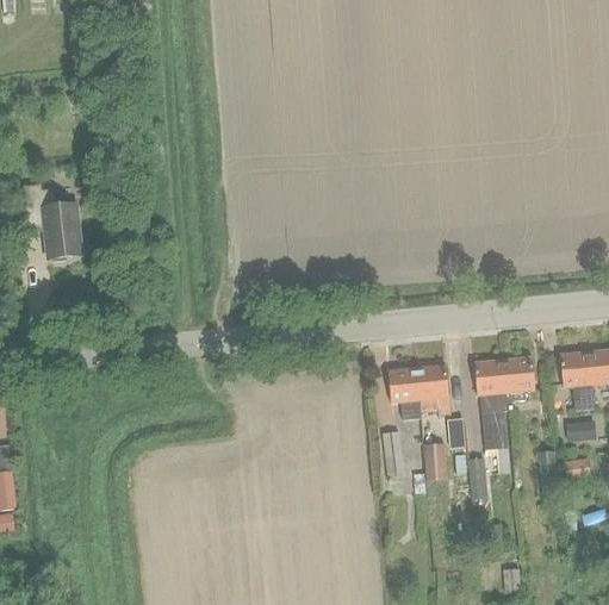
[(82,89),(70,97),(79,108),(89,101),(82,89)]
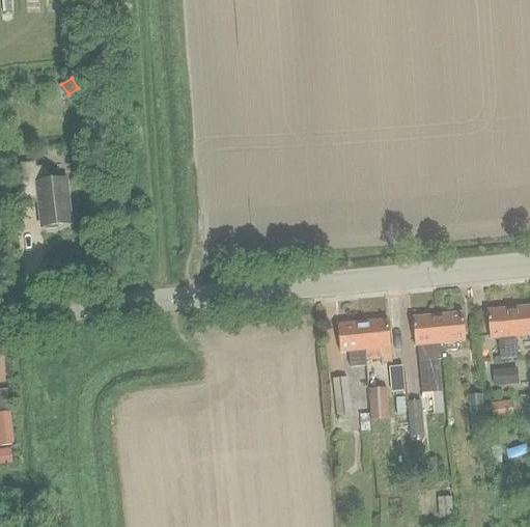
[(36,160),(20,162),(24,196),(38,194),(42,225),(46,225),(46,228),(58,226),(58,223),(72,222),(66,177),(49,179),(48,164),(37,165),(36,160)]
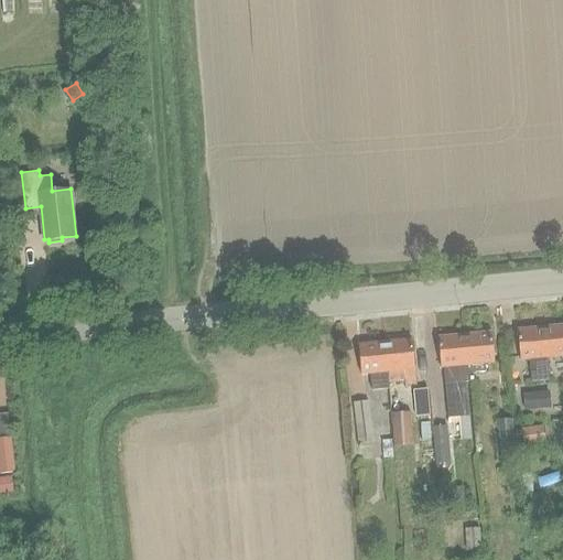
[(562,322),(518,327),(521,357),(530,356),(532,379),(550,377),(548,355),(562,353),(562,322)]
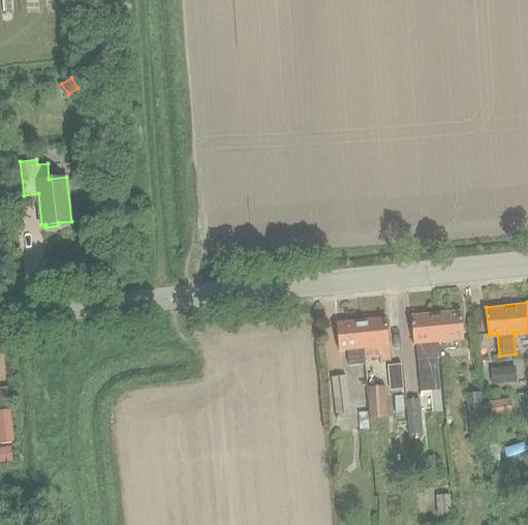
[(438,340),(439,347),(456,345),(455,338),(464,337),(461,309),(436,311),(439,340),(438,340)]
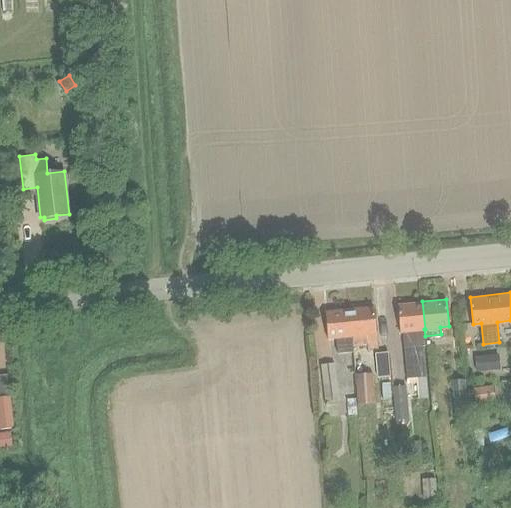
[(426,344),(425,336),(424,329),(425,329),(422,301),(398,304),(401,331),(403,331),(405,346),(407,376),(416,376),(418,397),(428,396),(423,344),(426,344)]
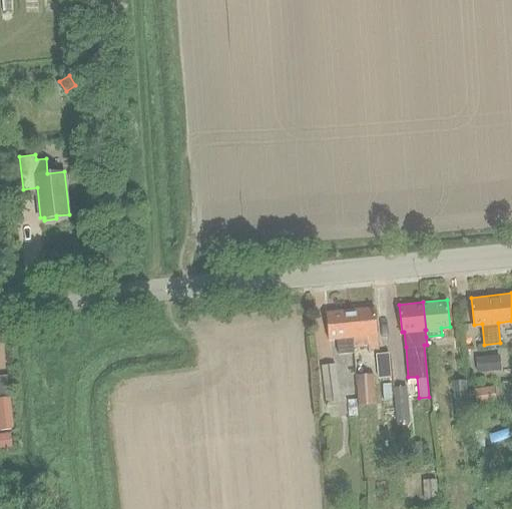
[(370,349),(379,348),(375,307),(351,309),(355,346),(370,344),(370,349)]
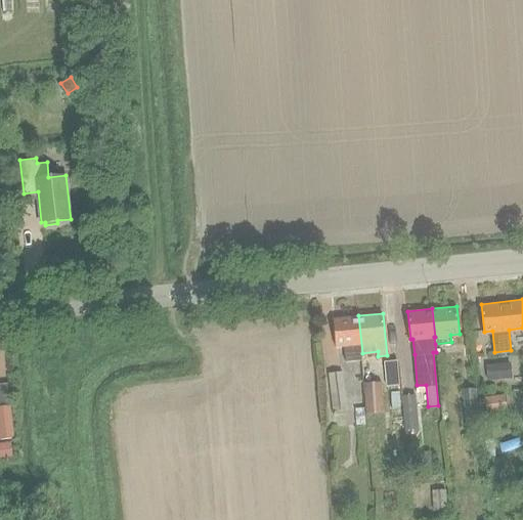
[(362,358),(362,353),(358,315),(334,317),(336,346),(345,345),(346,359),(362,358)]
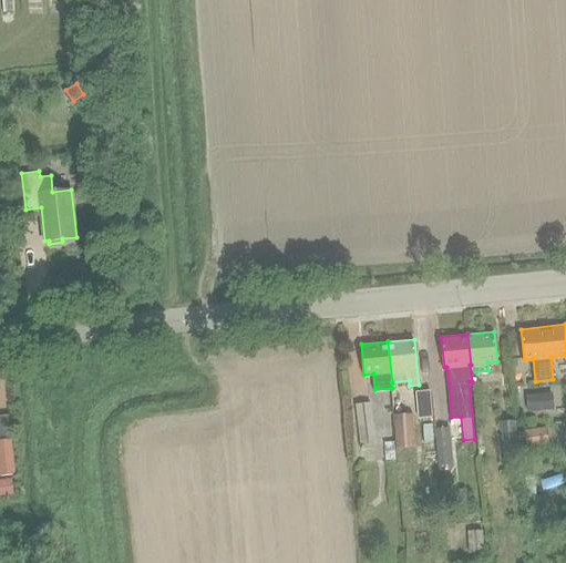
[(431,389),(418,390),(420,416),(433,415),(431,391),(431,389)]
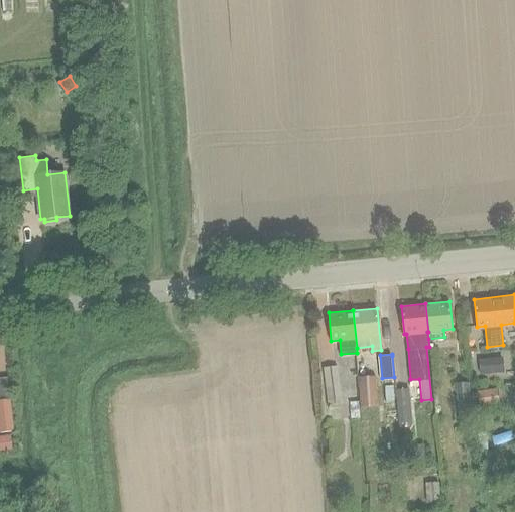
[(505,371),(504,357),(480,360),(481,374),(505,371)]
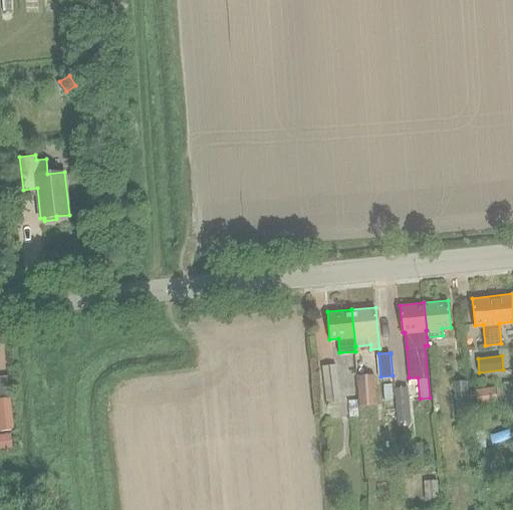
[(336,364),(322,366),(327,403),(341,402),(336,364)]
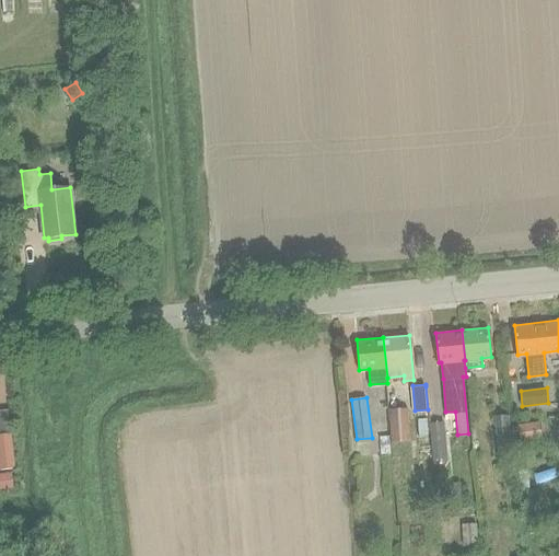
[(0,406),(0,428),(15,426),(12,405),(0,406)]
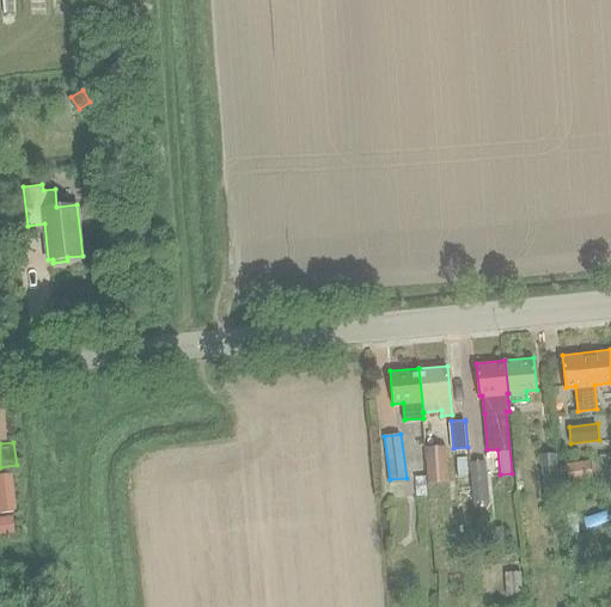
[(429,480),(448,479),(446,445),(427,446),(429,480)]
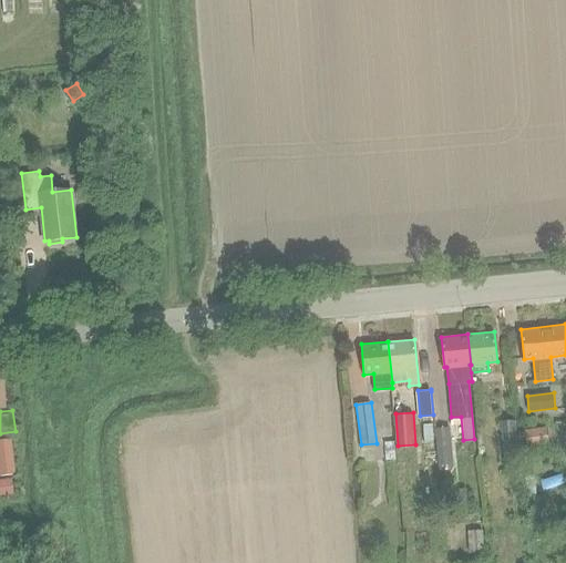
[(520,471),(515,422),(501,423),(505,472),(520,471)]
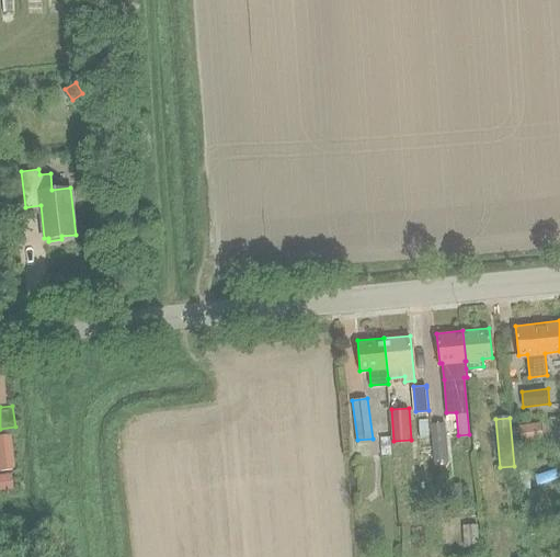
[(522,439),(545,435),(541,420),(520,423),(522,439)]
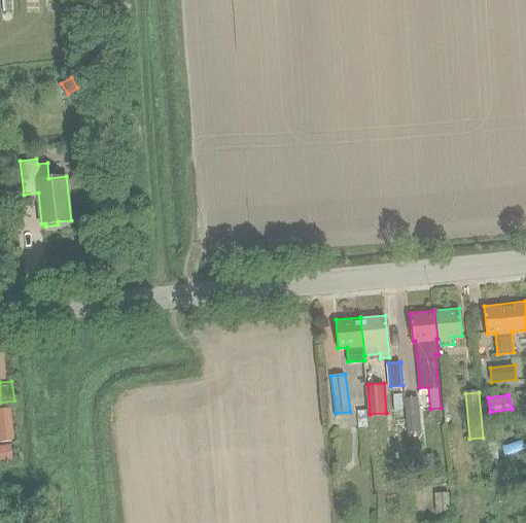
[(418,397),(405,398),(409,432),(422,431),(418,397)]
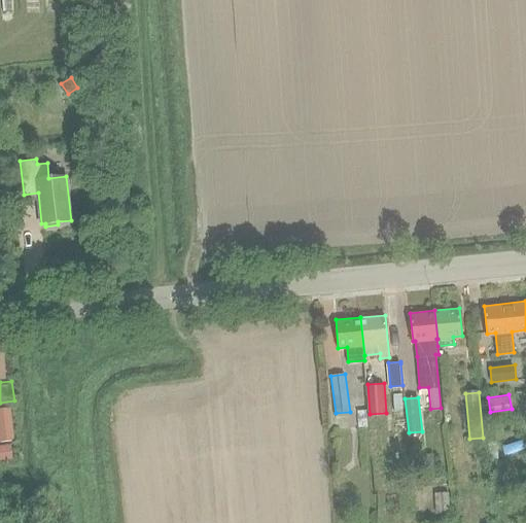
[(0,441),(13,440),(10,407),(0,407),(0,441)]
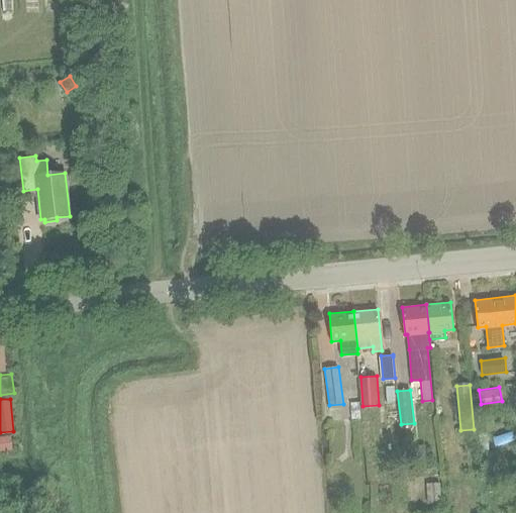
[(10,435),(0,436),(0,450),(11,449),(10,435)]
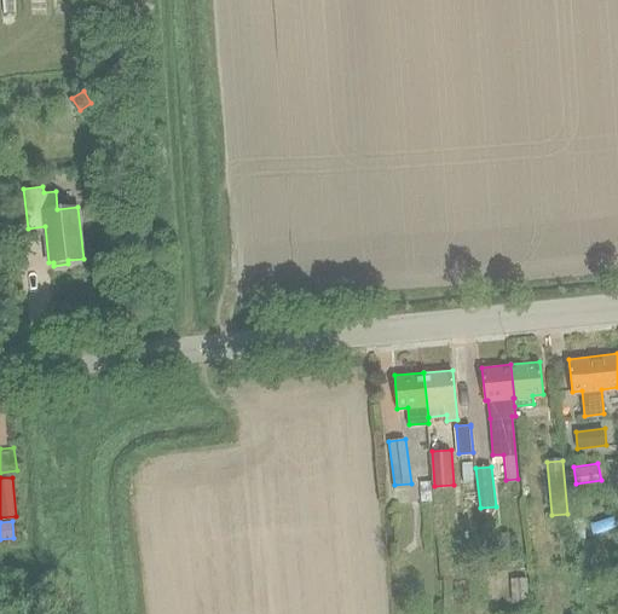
[(510,529),(492,531),(494,548),(510,548),(510,529)]
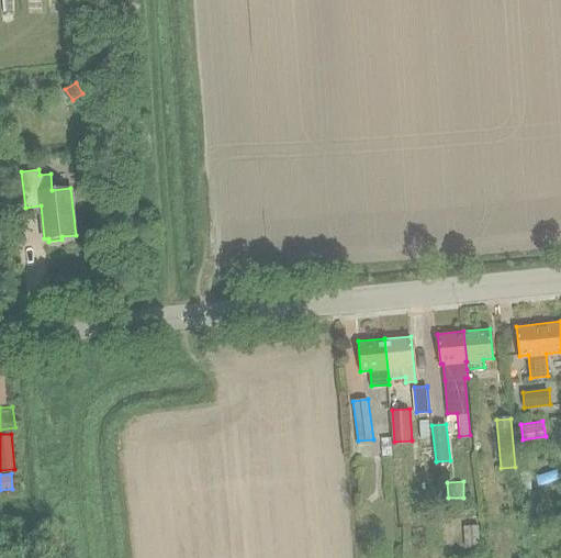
[(464,547),(479,546),(478,524),(463,525),(463,533),(464,547)]
